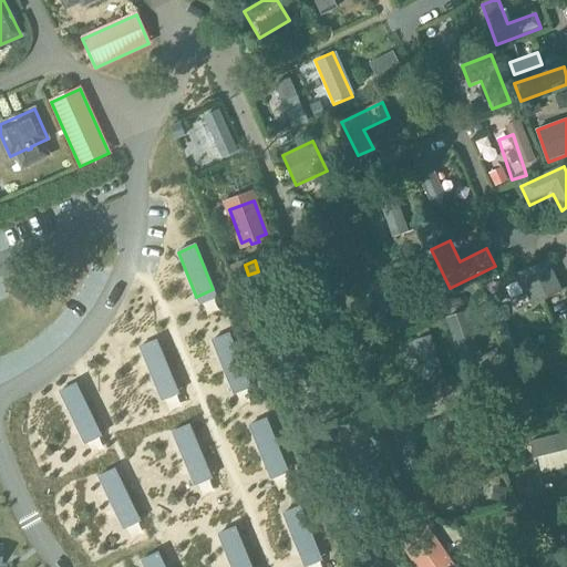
[(563,294),(549,260),(518,274),(533,307),(563,294)]
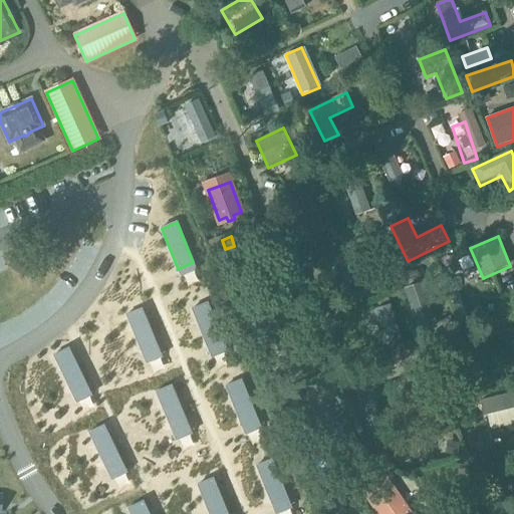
[(361,246),(335,257),(347,283),(372,272),(361,246)]
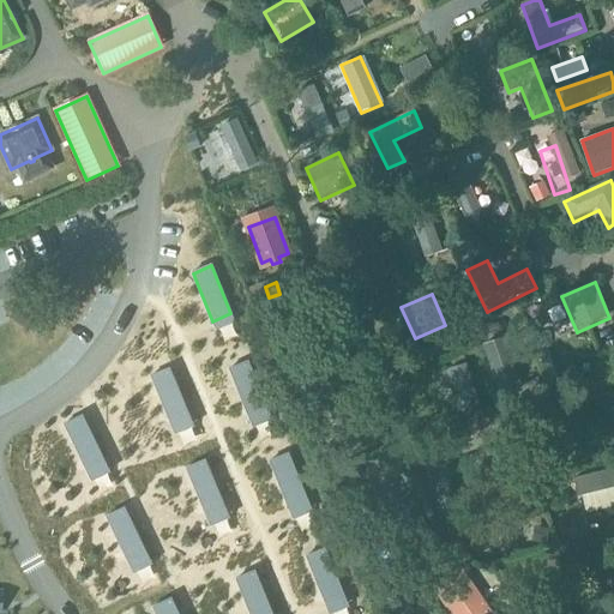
[(505,338),(483,345),(500,398),(522,391),(505,338)]
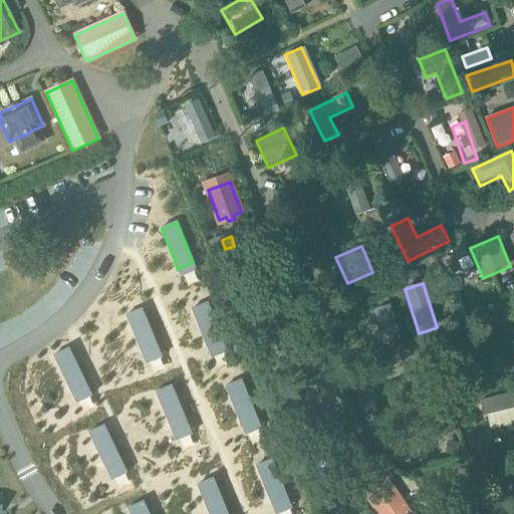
[(208,303),(192,309),(208,349),(224,343),(208,303)]
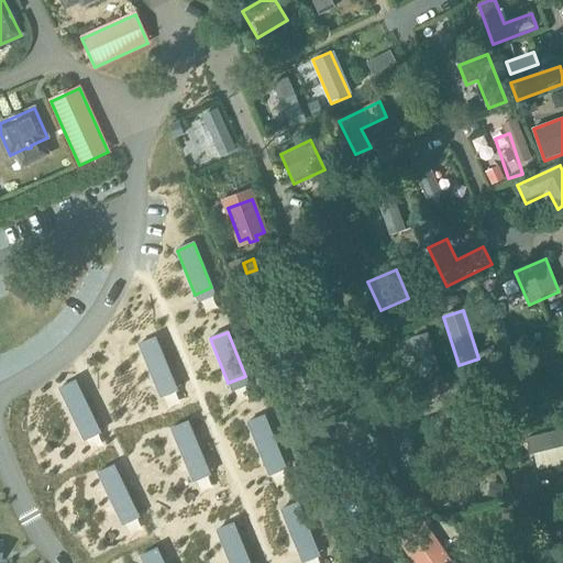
[(155,339),(139,345),(157,389),(174,383),(155,339)]
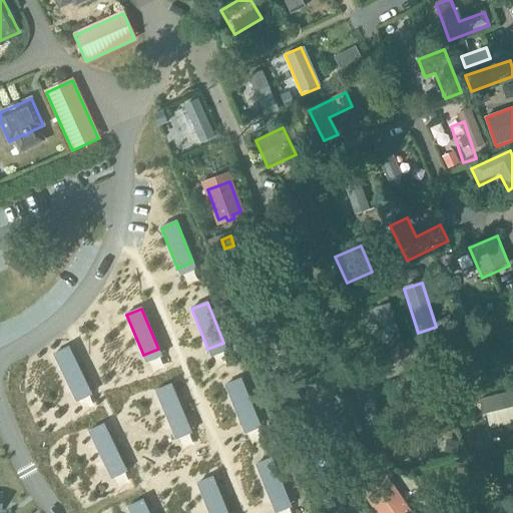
[(292,382),(316,371),(297,329),(286,334),(288,338),(275,343),(292,382)]
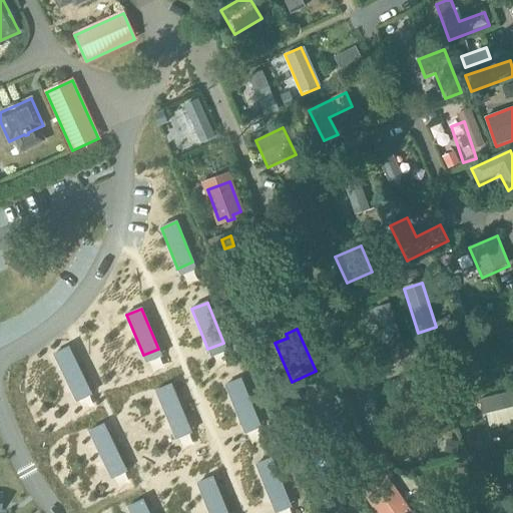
[(69,348),(54,355),(72,395),(88,387),(69,348)]
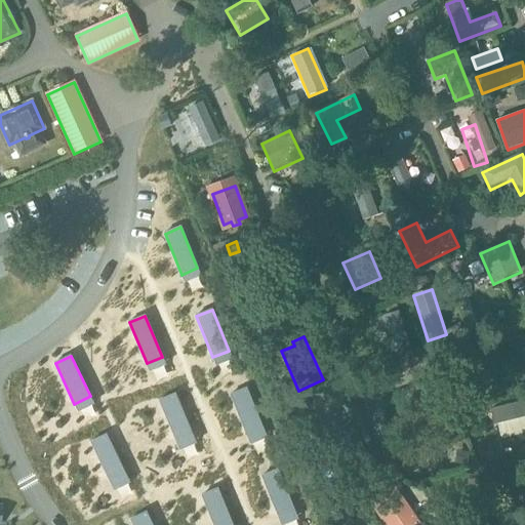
[(470,374),(458,377),(467,403),(501,393),(496,378),(473,386),(470,374)]
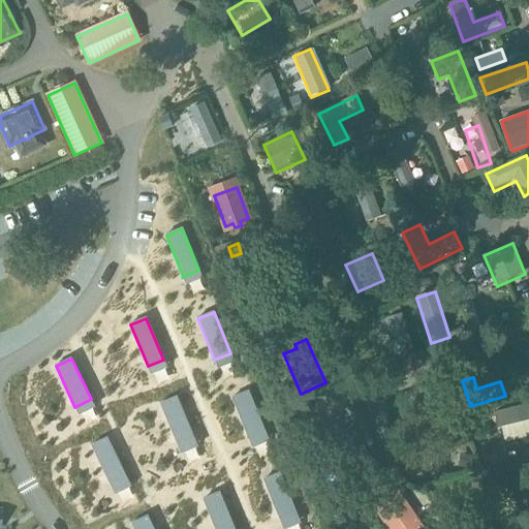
[(428,434),(441,429),(427,391),(425,391),(423,391),(416,393),(415,395),(413,396),(428,434)]
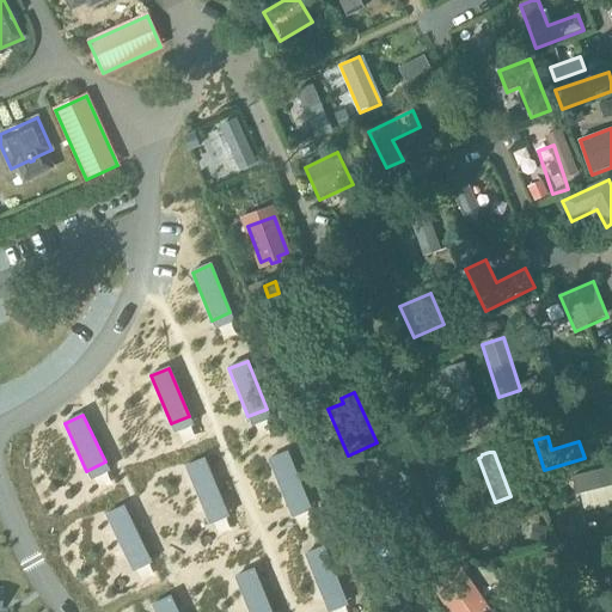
[(287,453),(269,460),(288,508),(307,501),(287,453)]
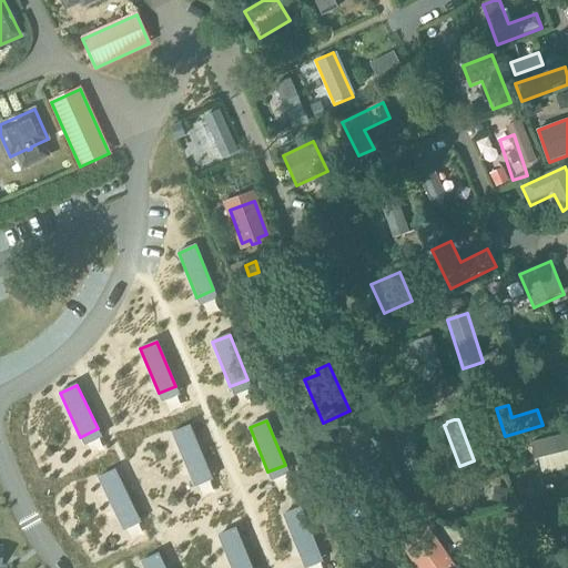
[(190,426),(173,434),(191,478),(209,470),(190,426)]
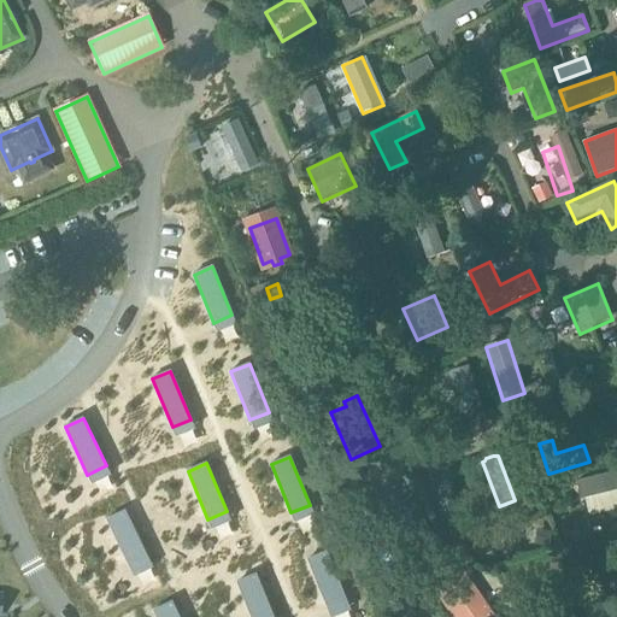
[(581,498),(616,488),(616,470),(576,480),(581,498)]
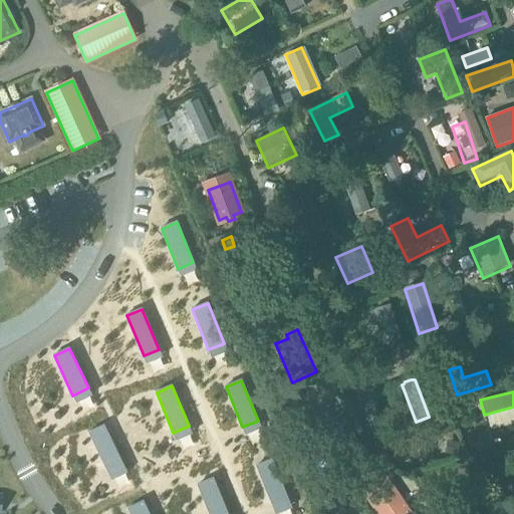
[(344,447),(327,455),(334,469),(362,455),(345,416),(333,422),(344,447)]
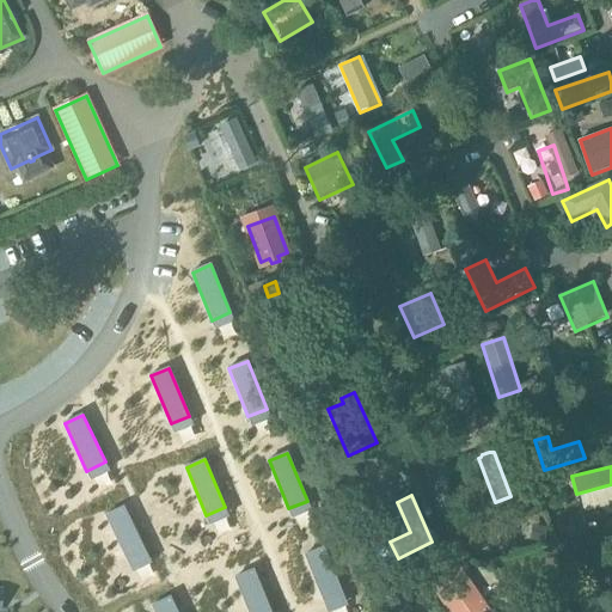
[(124,507),(106,515),(128,562),(147,554),(124,507)]
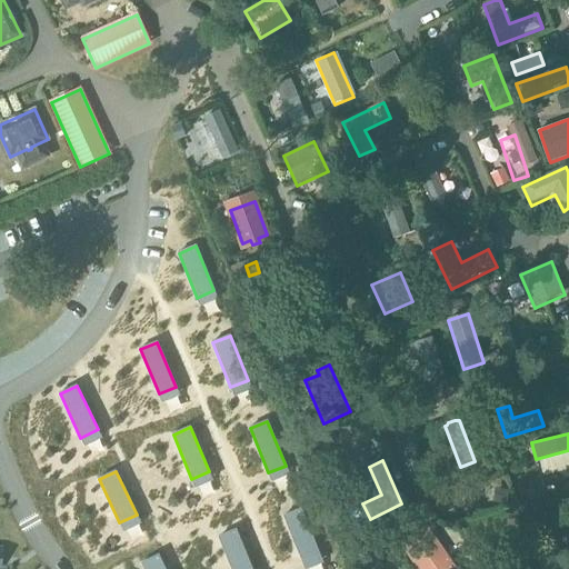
[(301,509),(283,516),(302,561),(319,553),(301,509)]
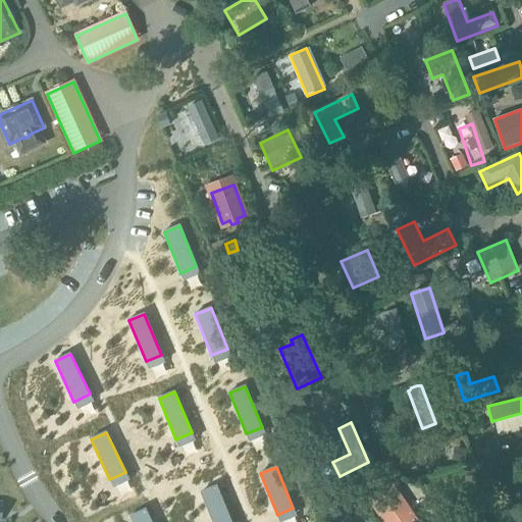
[(420,521),(393,481),(367,500),(381,521),(420,521)]
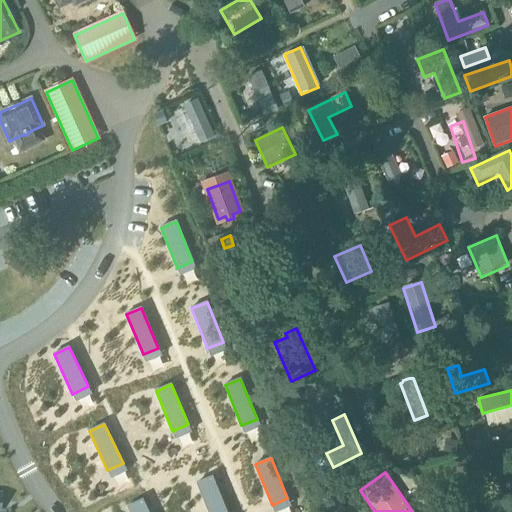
[(226,511),(212,477),(197,483),(208,511),(226,511)]
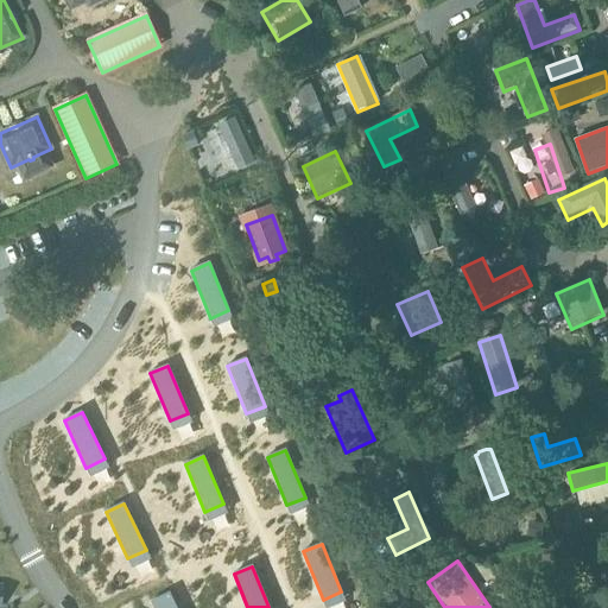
[(559,588),(553,593),(549,587),(533,600),(539,607),(564,607),(561,602),(567,597),(559,588)]
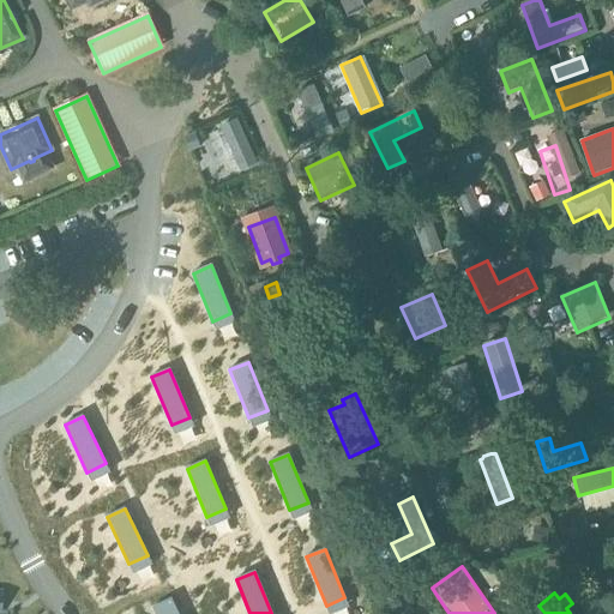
[(178,613),(172,600),(152,608),(155,613),(178,613)]
